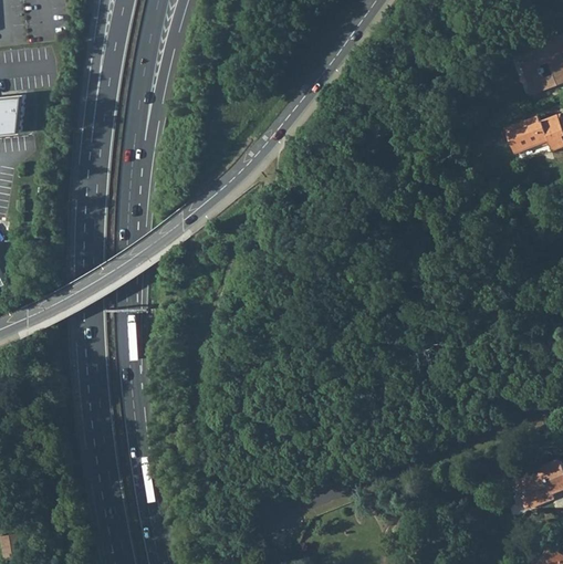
[(562,62),(561,64),(558,55),(562,53),(562,35),(515,54),(531,94),(562,81),(562,62)]
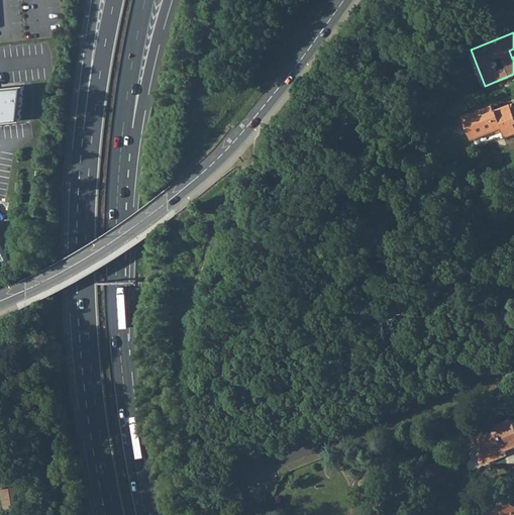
[(0,123),(17,122),(21,89),(0,91),(0,123)]
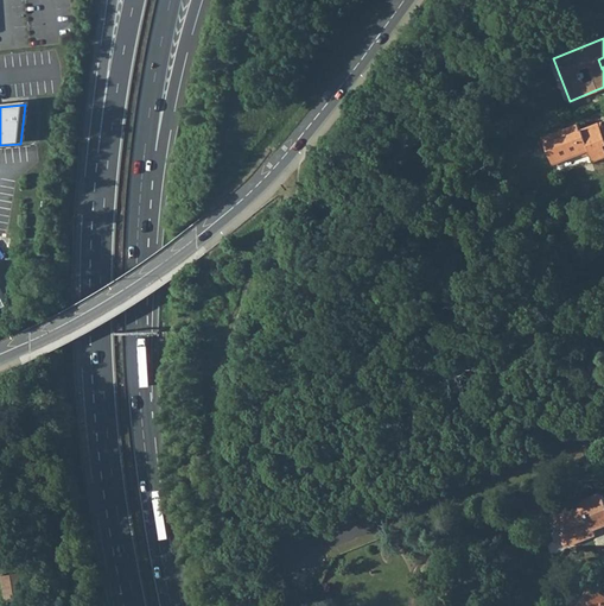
[(565,137),(542,145),(551,165),(586,152),(591,163),(603,157),(603,153),(602,147),(603,146),(603,141),(597,124),(577,132),(574,126),(563,131),(565,137)]
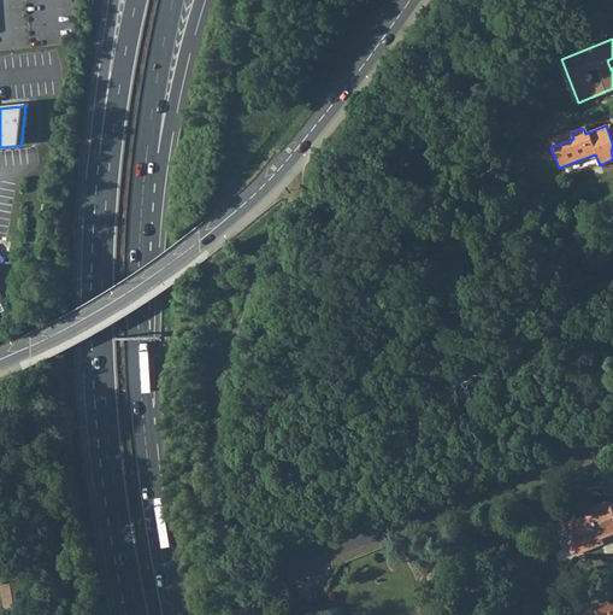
[(549,141),(550,147),(573,139),(571,133),(549,141)]
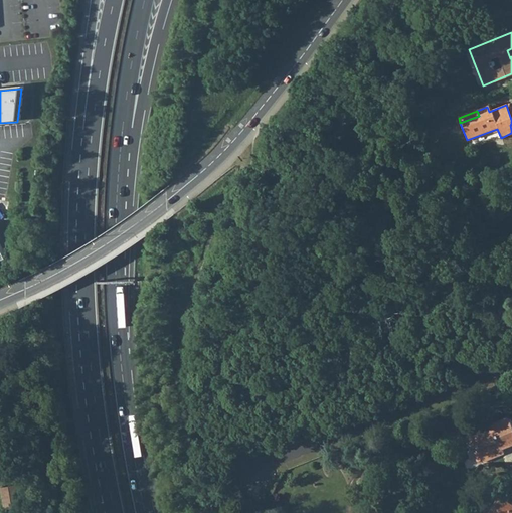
[(491,428),(492,431),(493,433),(484,436),(484,435),(468,441),(472,449),(470,450),(471,452),(476,450),(481,463),(503,454),(507,465),(511,463),(511,430),(511,429),(508,420),(491,428)]
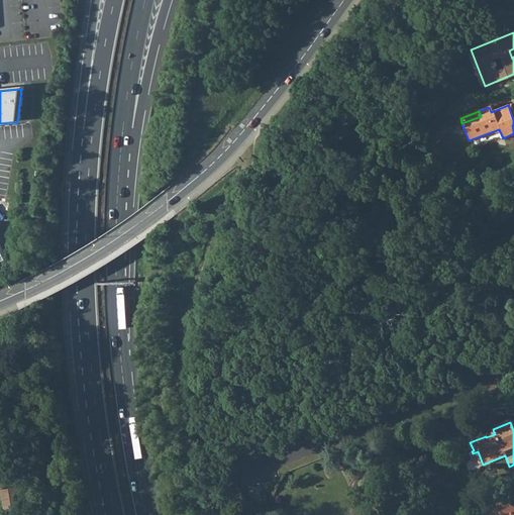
[(473,453),(478,467),(483,465),(478,451),(473,453)]
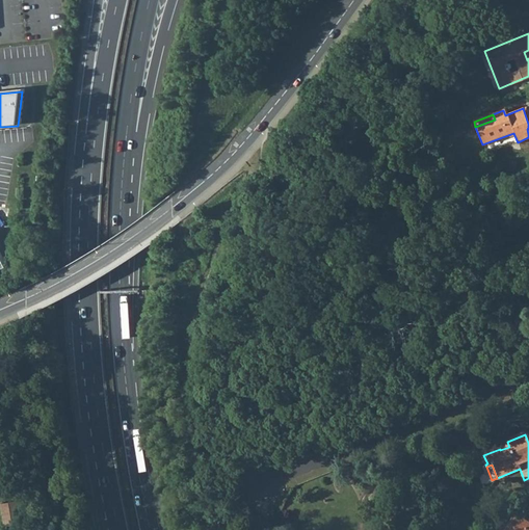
[(20,525),(17,502),(0,505),(3,528),(20,525)]
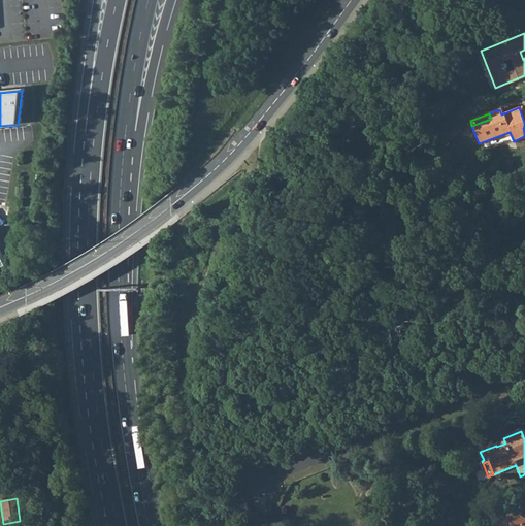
[(524,525),(524,518),(511,510),(500,525),(524,525)]
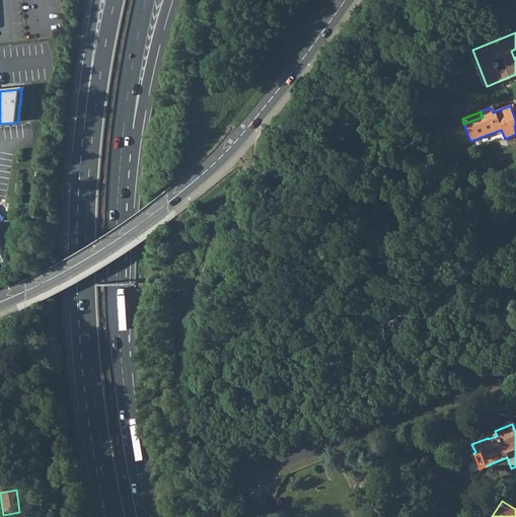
[(418,509),(421,514),(430,510),(427,505),(418,509)]
